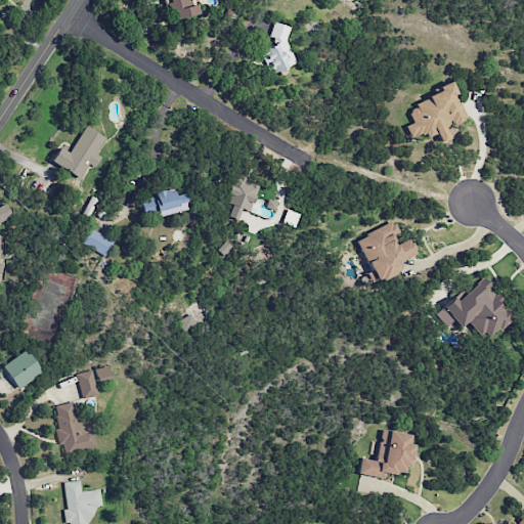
[(166,0),(171,20),(197,14),(192,0),(166,0)]
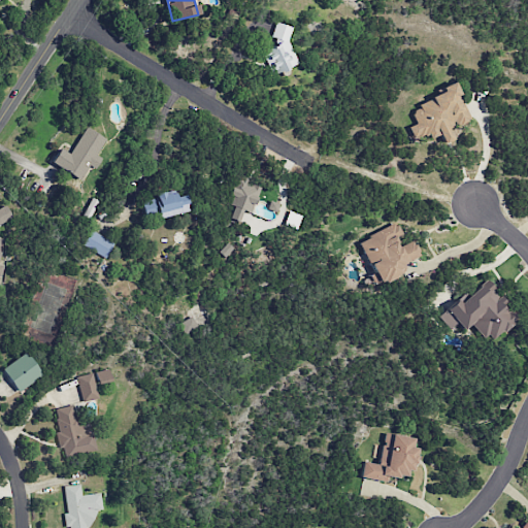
[(299,64),(283,25),(272,30),(277,43),(262,51),(273,75),(299,64)]
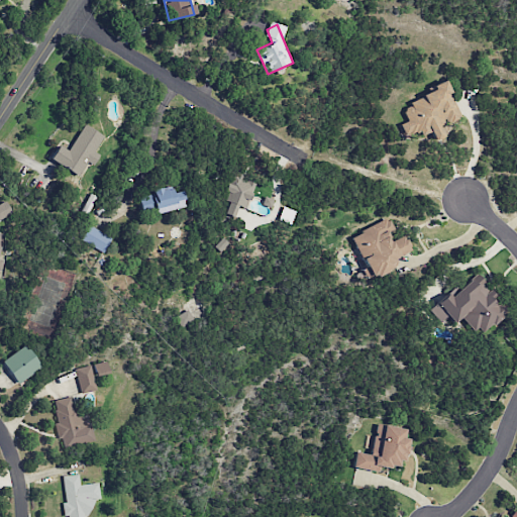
[(459,117),(448,93),(449,93),(443,80),(431,86),(434,91),(401,106),(407,120),(399,124),(404,135),(417,129),(420,136),(429,132),(434,140),(442,136),(438,127),(459,117)]
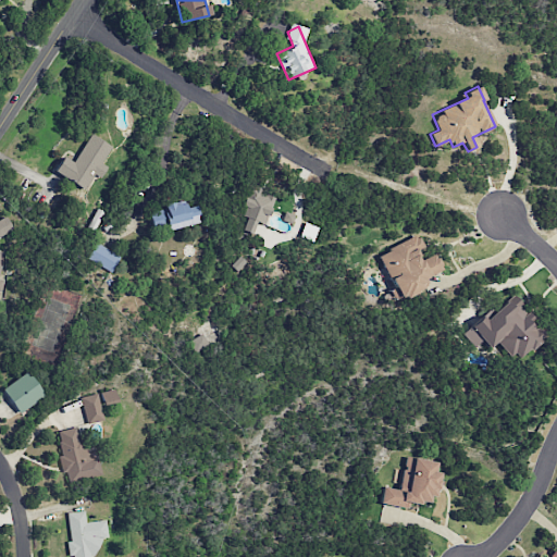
[(74,162),(62,157),(54,173),(85,189),(94,174),(100,177),(107,166),(101,164),(111,146),(89,133),(74,162)]
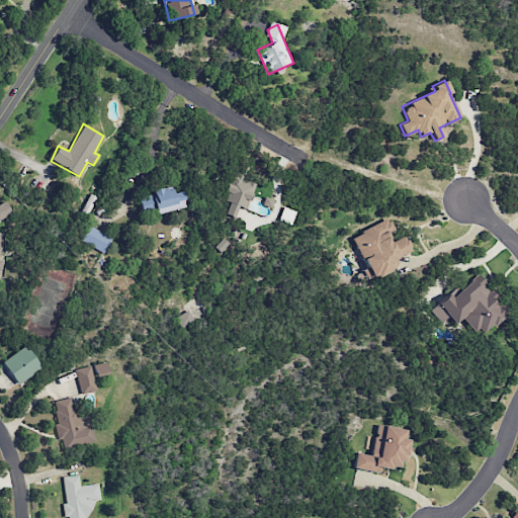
[(255,182),(231,173),(222,200),(227,202),(223,213),(235,219),(239,207),(245,209),(255,182)]
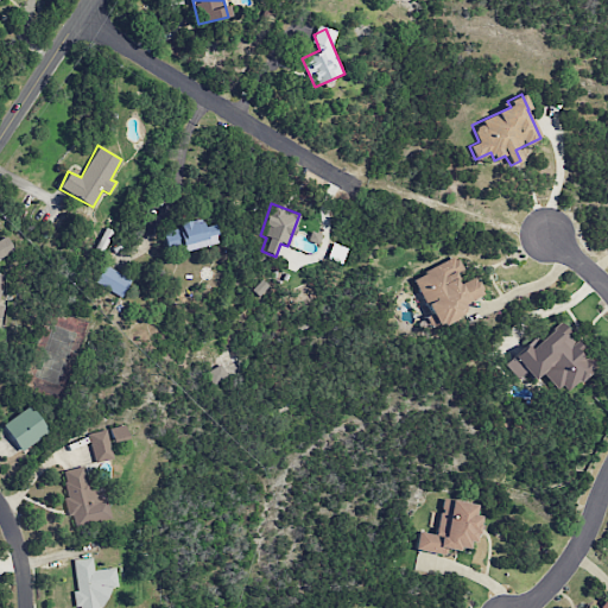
[(214,225),(202,227),(201,219),(178,222),(178,228),(162,232),(165,251),(184,247),(184,251),(217,245),(214,225)]
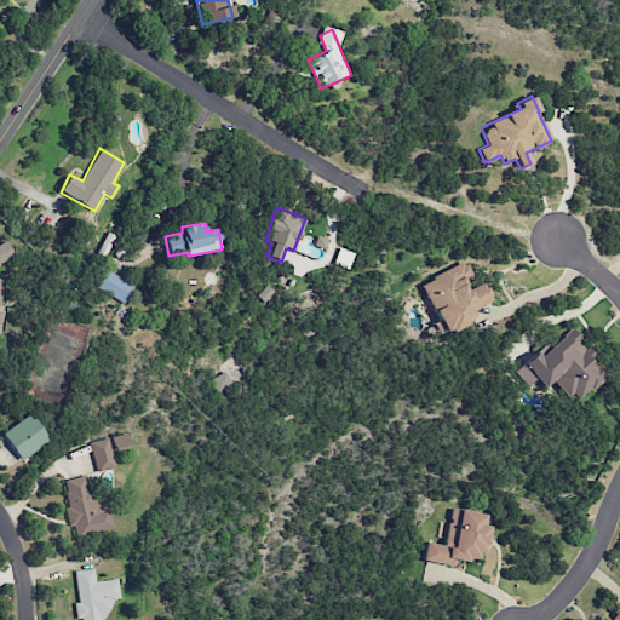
[(0,263),(15,256),(6,241),(0,244),(0,263)]
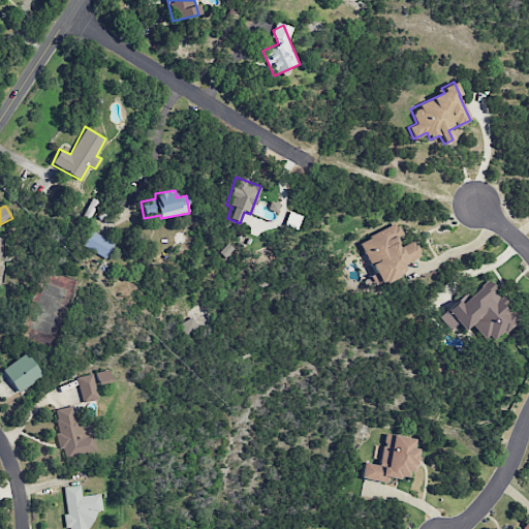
[(297,229),(301,217),(288,213),(285,225),(297,229)]
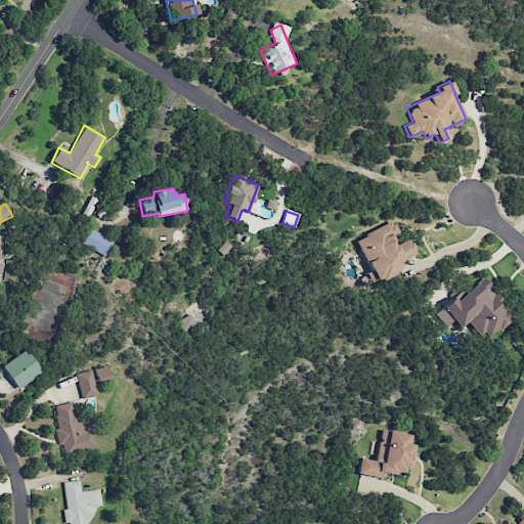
[(355,239),(377,282),(401,269),(398,263),(418,253),(409,238),(396,245),(392,236),(399,232),(393,221),(355,239)]
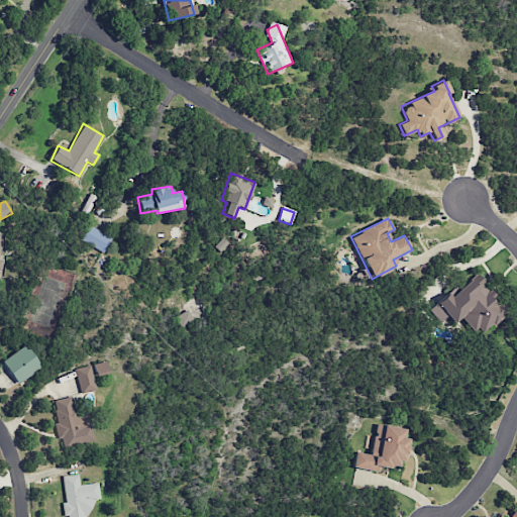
[(80,240),(103,253),(111,238),(88,225),(80,240)]
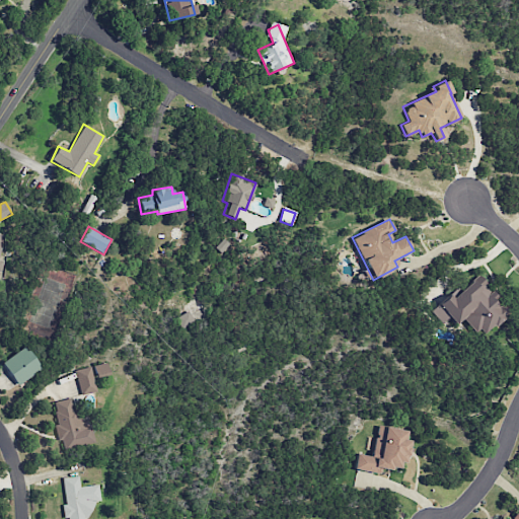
[(429,311),(440,323),(448,317),(453,324),(462,317),(478,338),(507,315),(494,298),(496,297),(478,276),(451,298),(449,295),(429,311)]
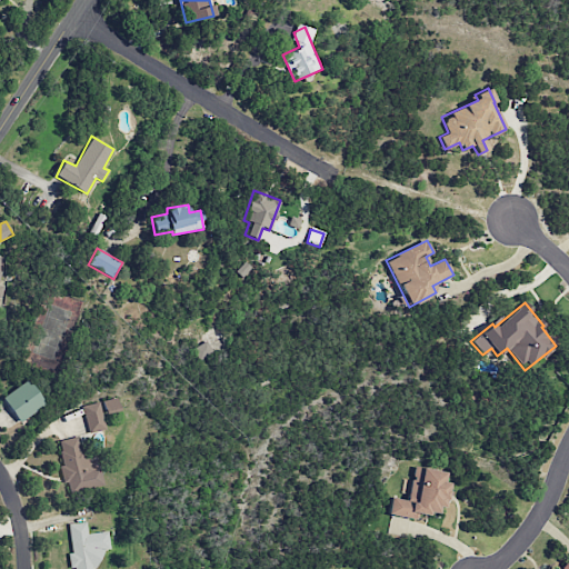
[(213,351),(206,340),(192,349),(199,360),(213,351)]
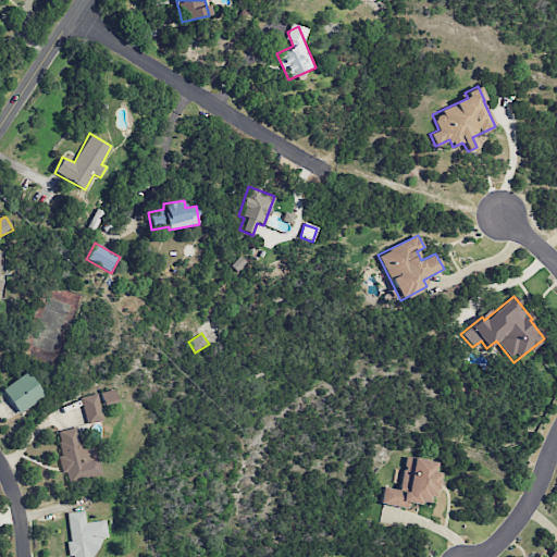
[(45,396),(28,371),(2,388),(17,412),(45,396)]
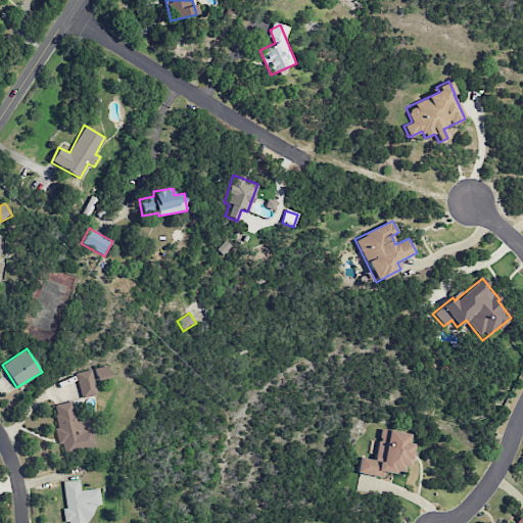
[(97,380),(109,377),(106,365),(94,369),(97,380)]
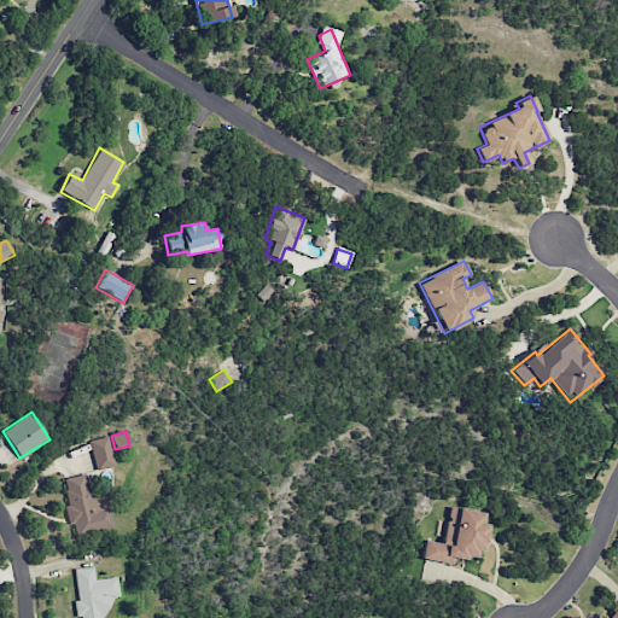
[(95,470),(114,465),(108,437),(89,441),(95,470)]
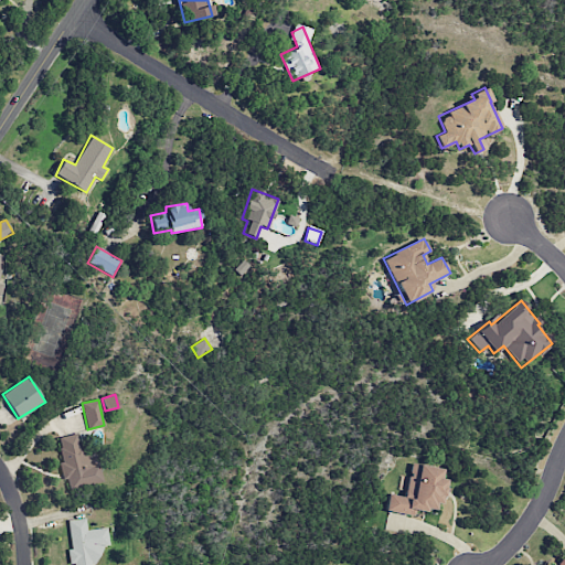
[(68,488),(103,482),(99,462),(92,464),(89,450),(80,451),(76,434),(57,437),(62,462),(59,464),(62,480),(66,480),(68,488)]
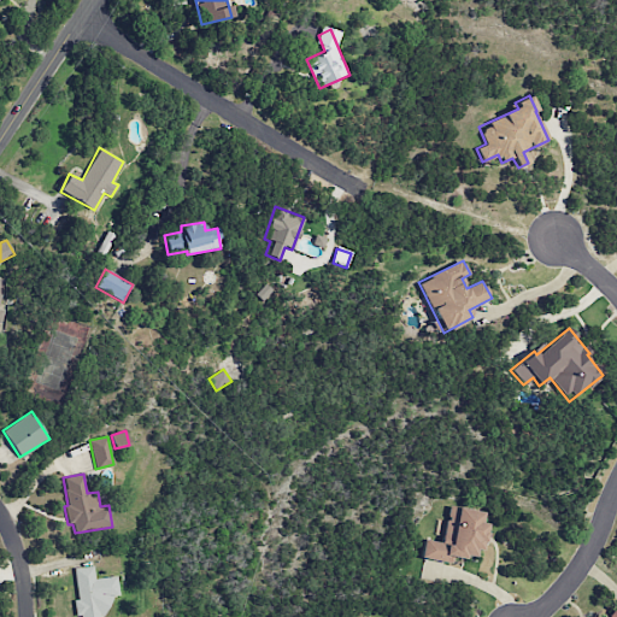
[(421,558),(451,564),(452,556),(477,560),(485,523),(481,523),(483,512),(448,505),(441,542),(424,539),(421,558)]
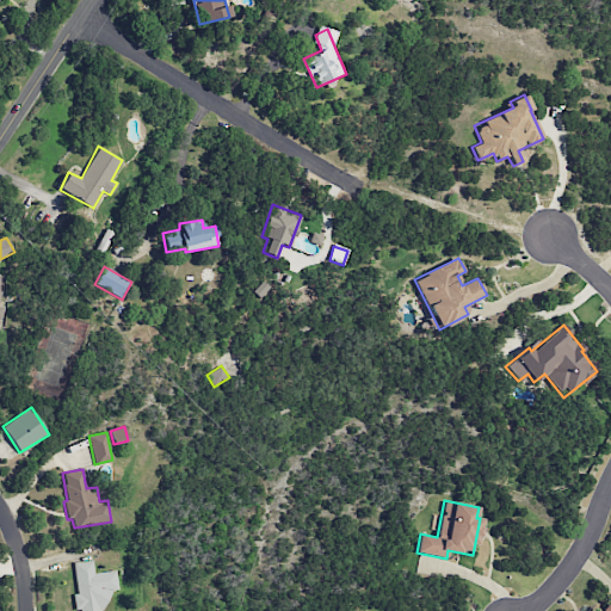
[(116,571),(94,573),(93,561),(74,562),(76,594),(73,594),(74,610),(79,610),(103,610),(102,592),(117,591),(116,571)]
